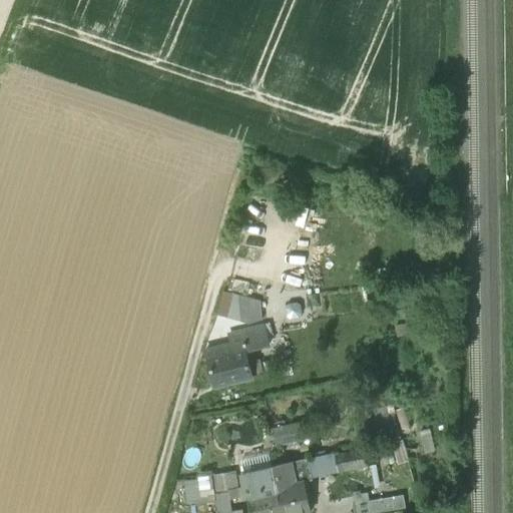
[(217,316),(228,319),(234,296),(223,293),(217,316)]
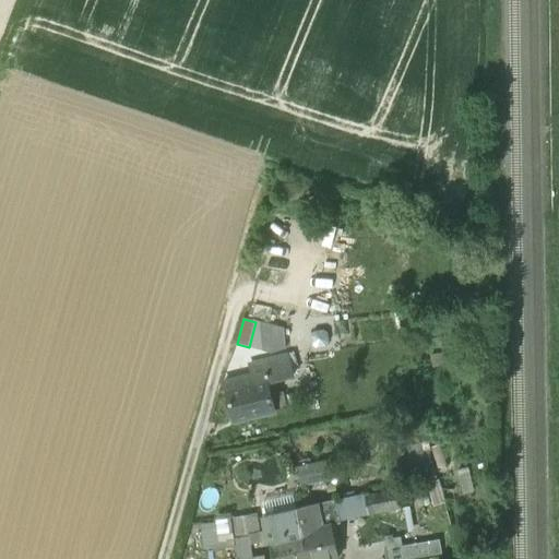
[(249,347),(263,351),(270,325),(256,322),(249,347)]
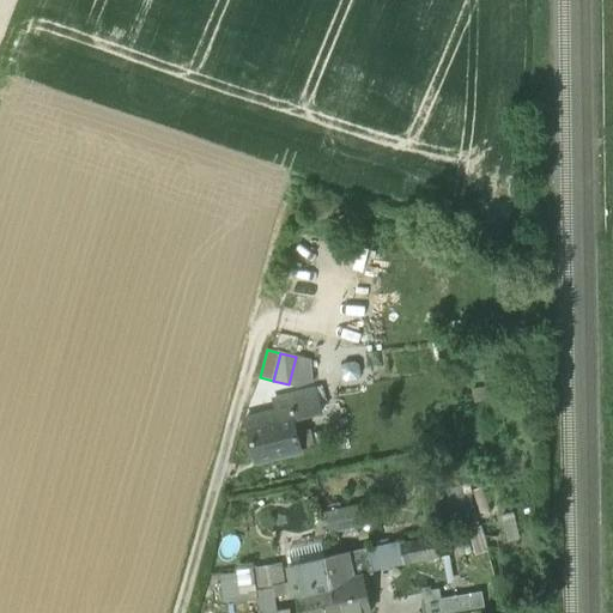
[(311,360),(296,357),(289,384),(298,387),(313,383),(311,360)]
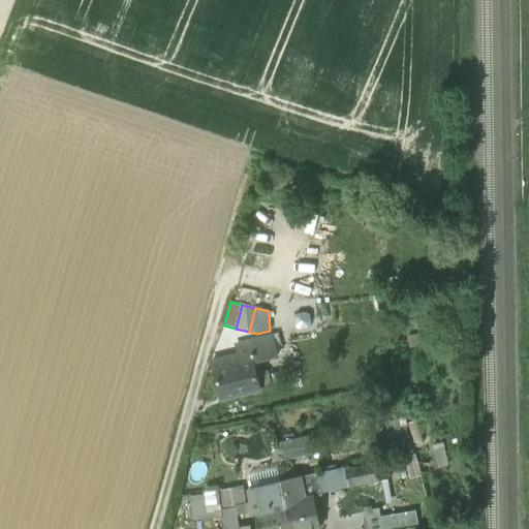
[(279,336),(273,337),(276,350),(282,348),(279,336)]
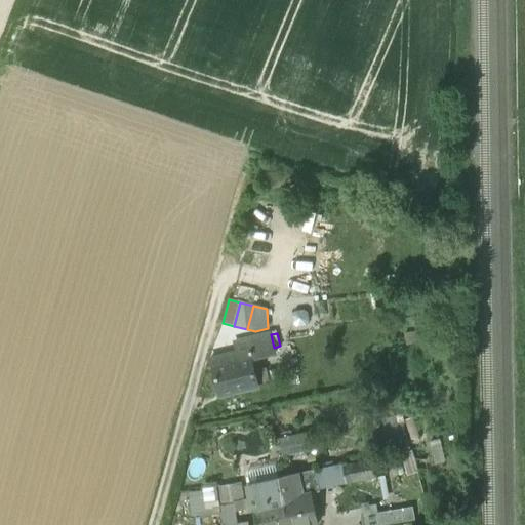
[(210,360),(218,392),(219,396),(258,387),(254,371),(251,360),(275,354),(274,348),(271,334),(235,344),(237,353),(210,360)]
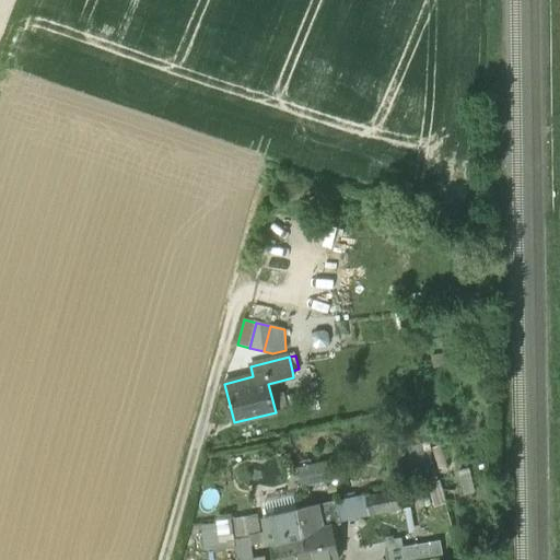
[(282,394),(271,396),(276,412),(286,410),(282,394)]
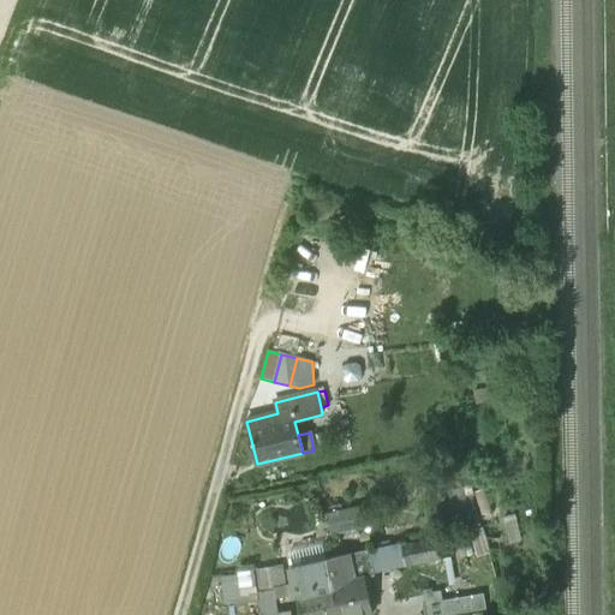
[(327,517),(330,535),(364,526),(359,508),(327,517)]
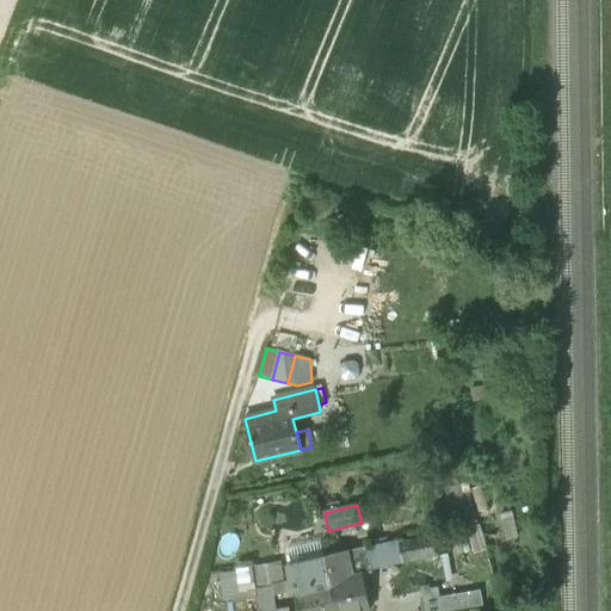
[(467,529),(474,554),(487,551),(480,525),(467,529)]
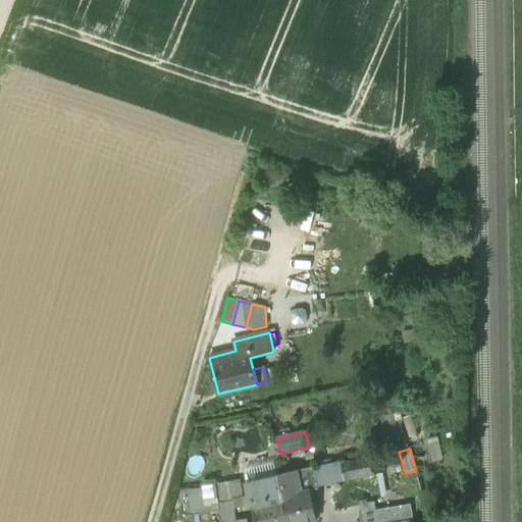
[(373,458),(341,464),(344,481),(377,474),(373,458)]
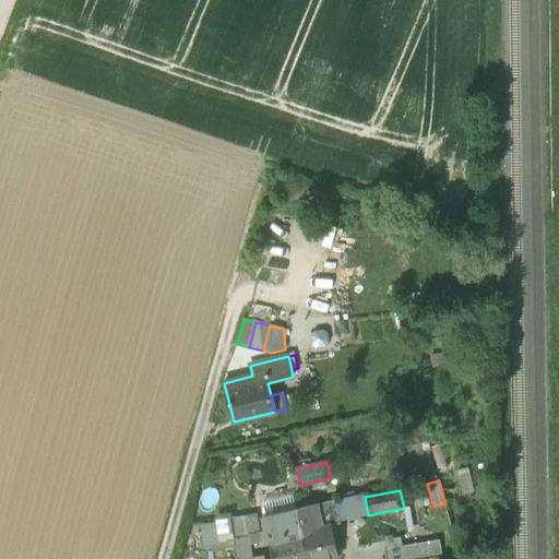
[(297,512),(296,509),(294,495),(262,501),(266,520),(297,512)]
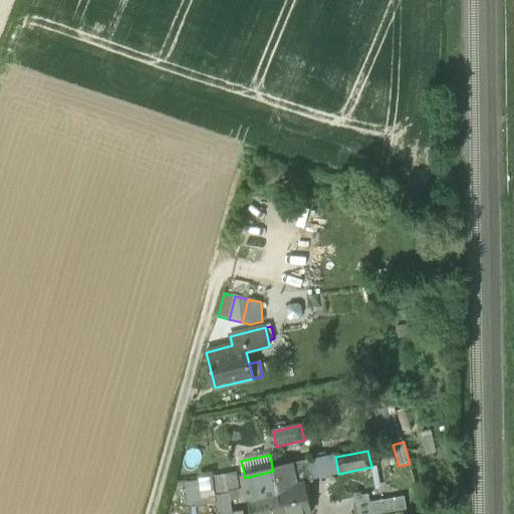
[(312,478),(338,474),(335,457),(334,456),(308,461),(312,478)]
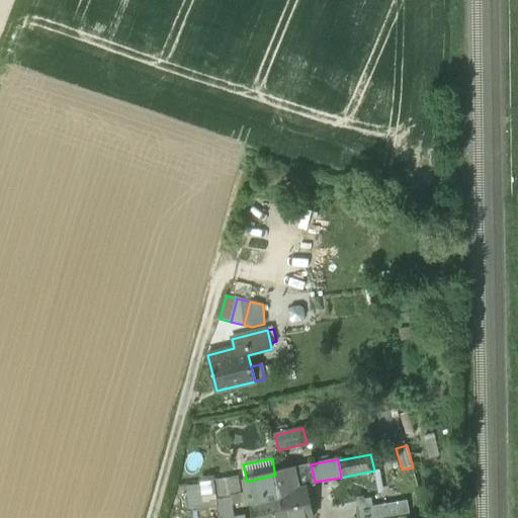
[(315,482),(311,464),(274,471),(275,475),(284,517),(313,517),(307,488),(315,486),(315,482)]
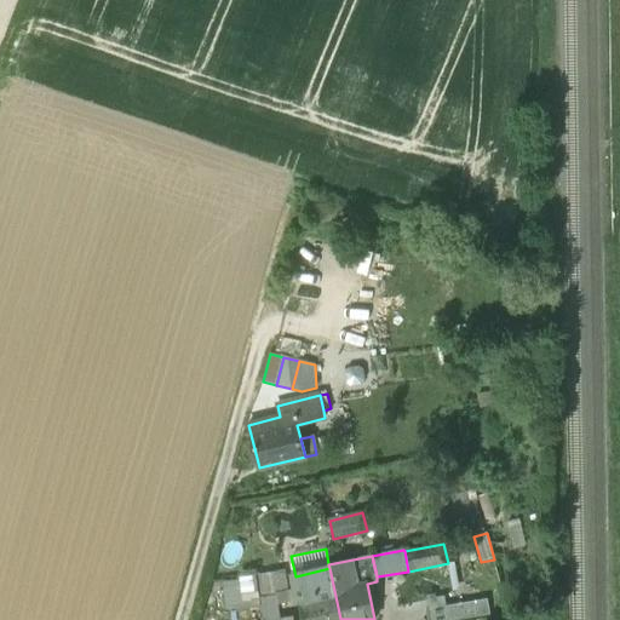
[(340,619),(329,568),(296,577),(291,578),(297,601),(300,600),(304,619),(340,619)]
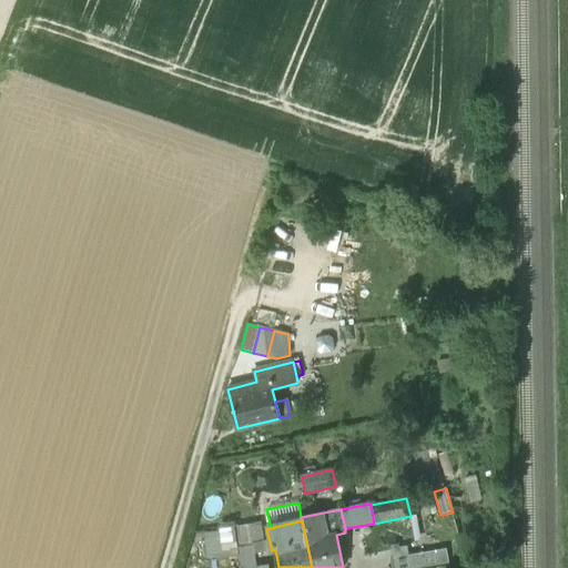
[(239,557),(240,567),(249,567),(250,567),(256,566),(253,545),(264,543),(261,523),(235,527),(239,557)]
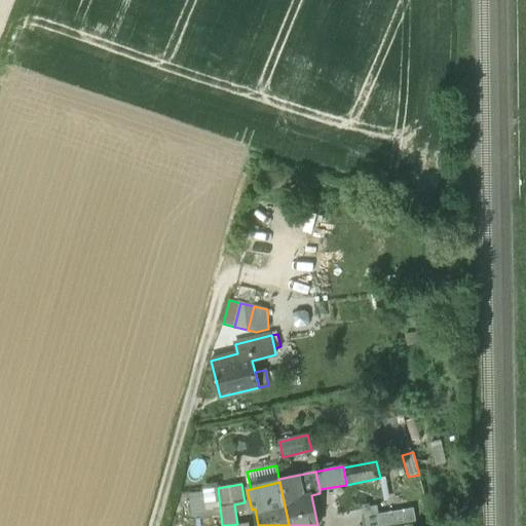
[(221,516),(218,488),(202,490),(202,492),(188,493),(191,518),(221,516)]
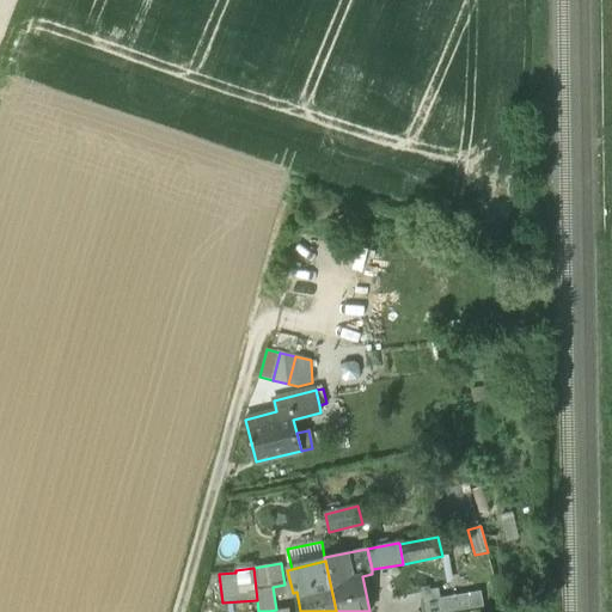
[(421,601),(422,611),(445,611),(482,606),(479,592),(421,601)]
